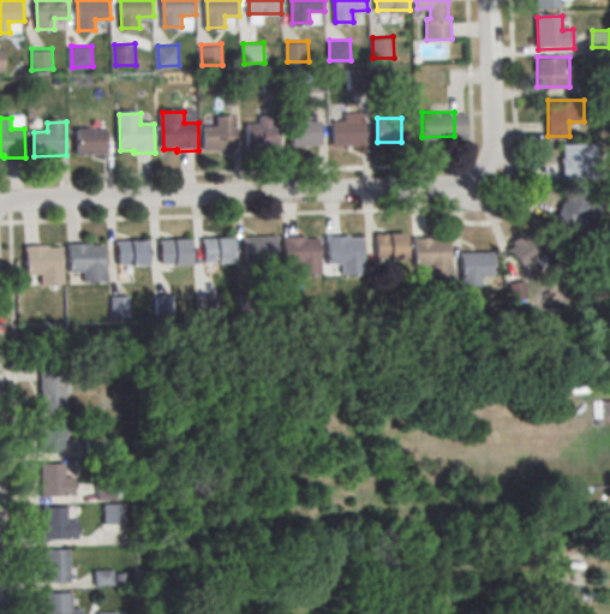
[(324,123),(324,148),(292,148),(291,124),(324,123)]
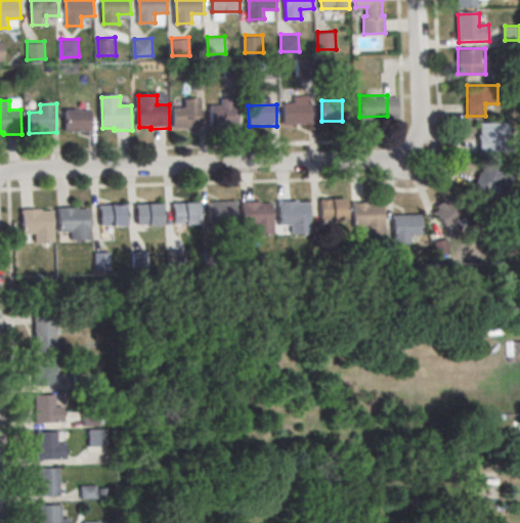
[(311,104),(312,125),(284,125),(284,104),(311,104)]
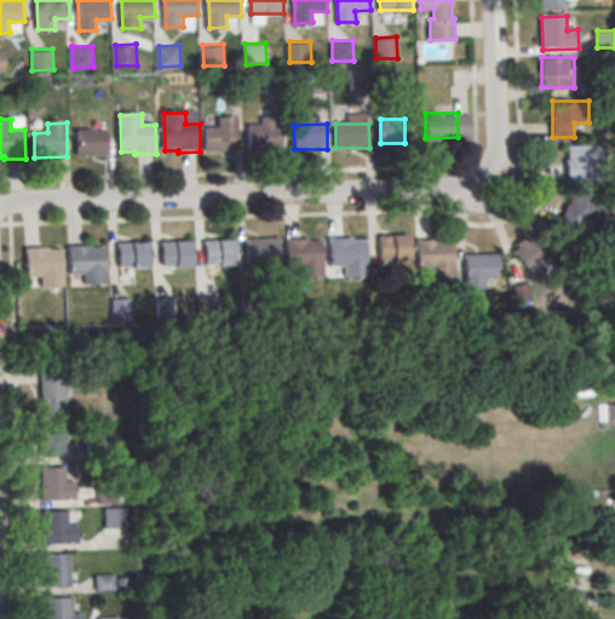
[(281,126),(282,150),(248,152),(248,126),(281,126)]
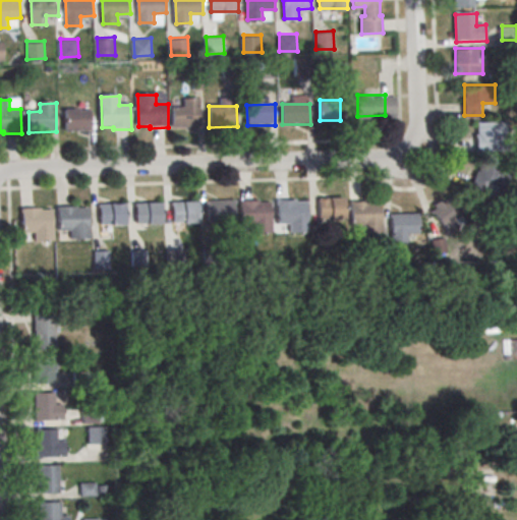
[(200,108),(200,128),(173,128),(173,108),(200,108)]
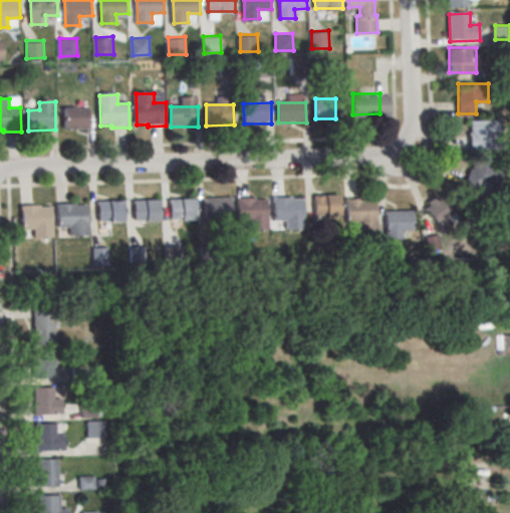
[(91,109),(91,130),(64,131),(63,110),(91,109)]
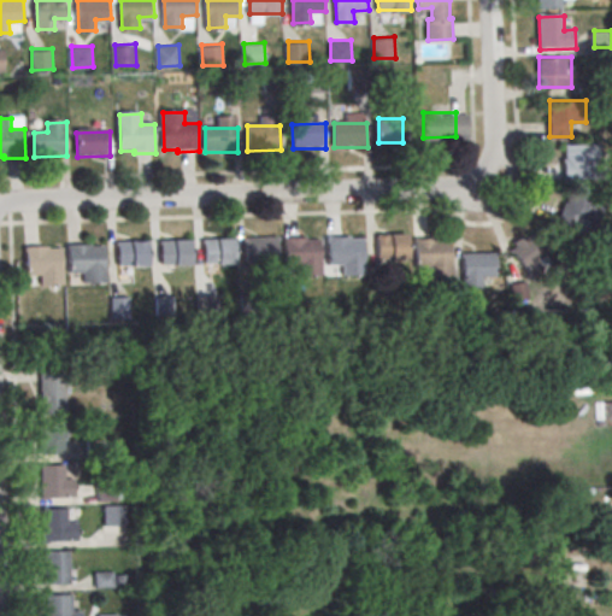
[(599,177),(599,142),(565,142),(565,177),(599,177)]
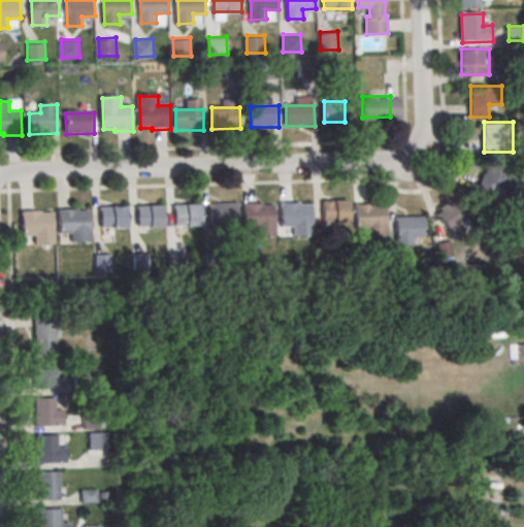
[(516,174),(492,162),(479,188),(503,200),(516,174)]
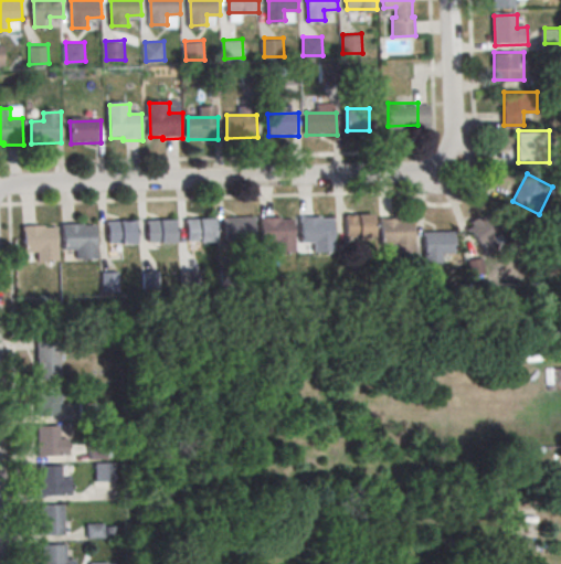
[(505,229),(487,209),(467,226),(485,246),(505,229)]
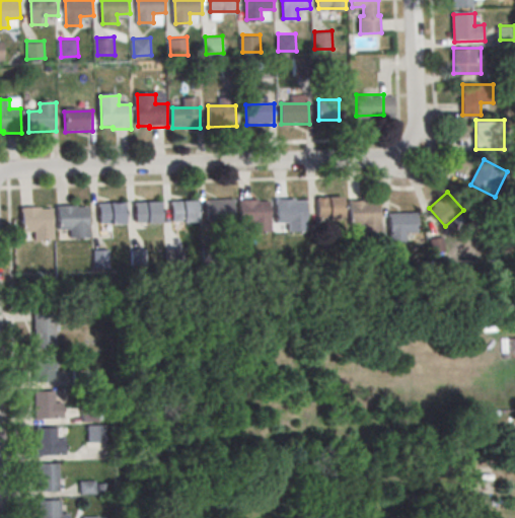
[(346,196),(346,216),(318,216),(317,196),(346,196)]
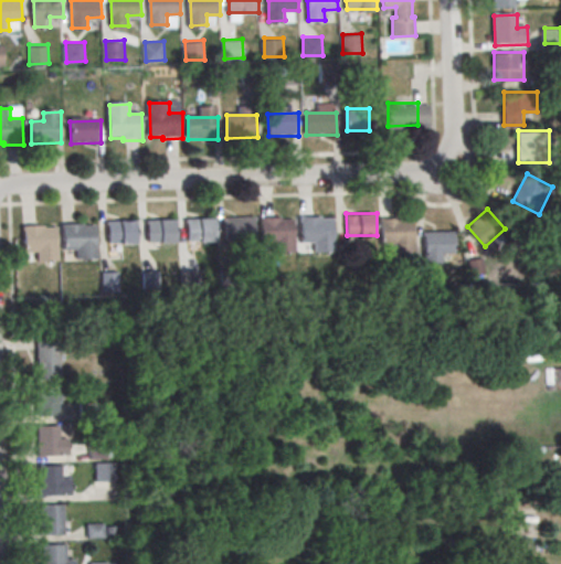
[(257,214),(257,236),(228,237),(228,215),(257,214)]
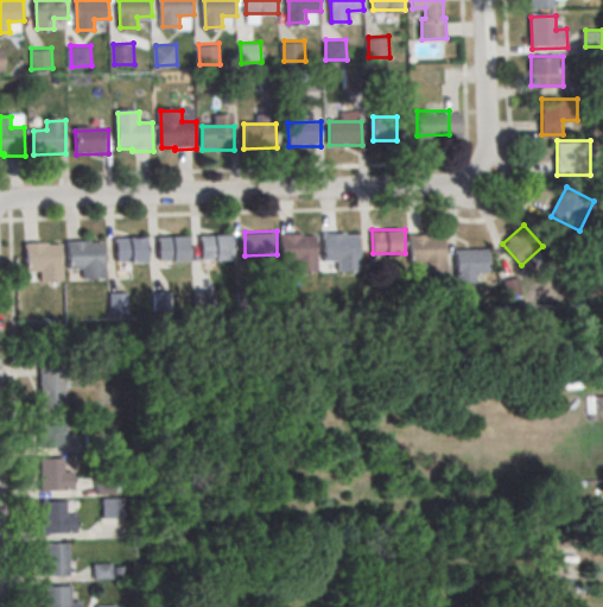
[(234,232),(234,257),(202,257),(201,233),(234,232)]
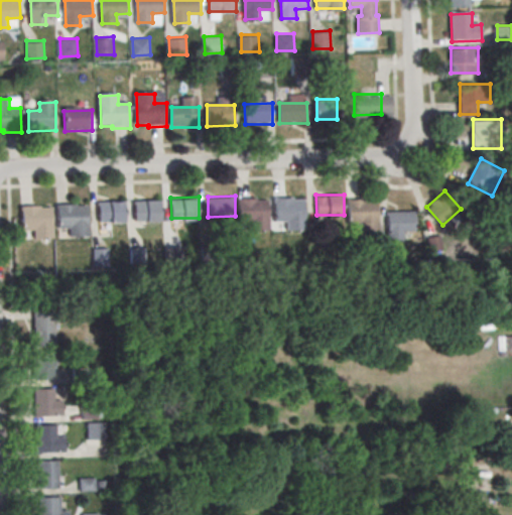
[(269,198),(270,218),(242,219),(242,198),(269,198)]
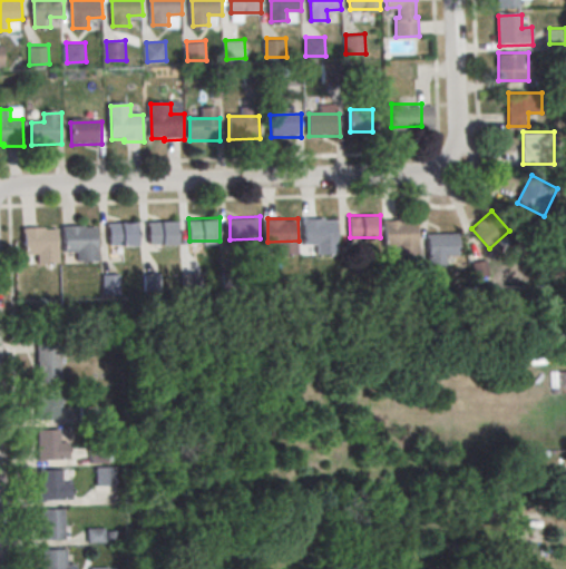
[(338,218),(338,241),(308,242),(306,218),(338,218)]
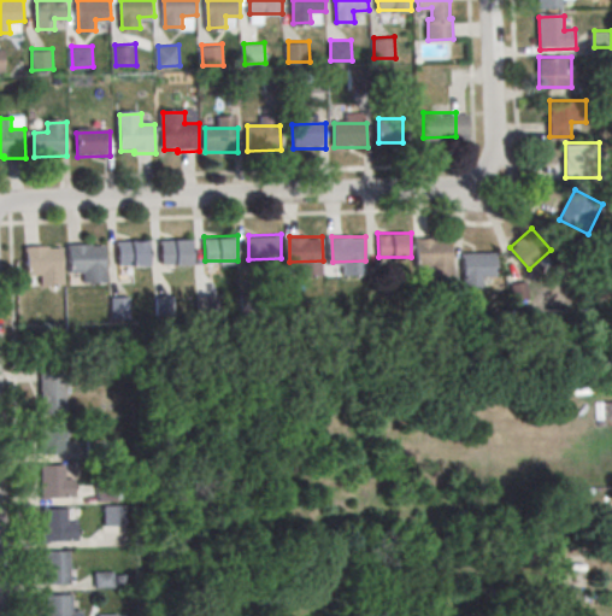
[(194,238),(194,262),(162,262),(162,238),(194,238)]
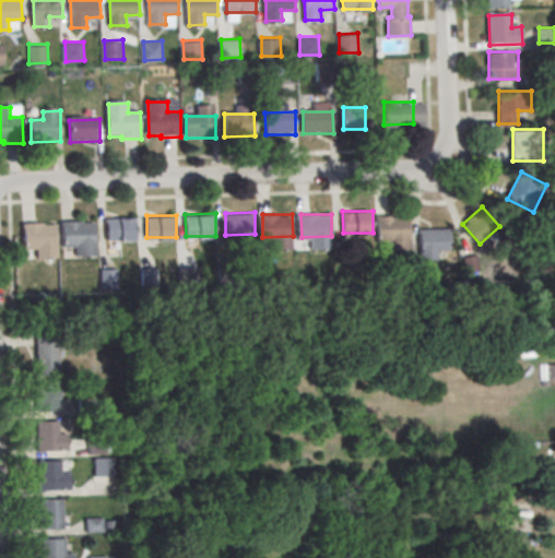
[(138,216),(138,238),(108,238),(108,216),(138,216)]
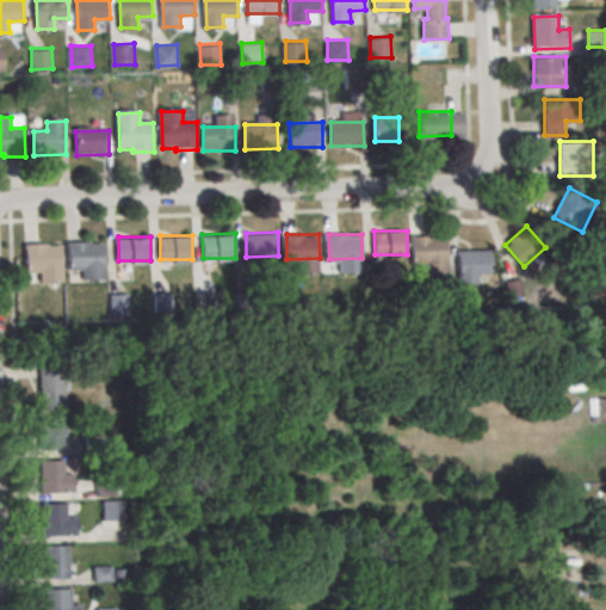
[(446,236),(446,260),(414,262),(413,238),(446,236)]
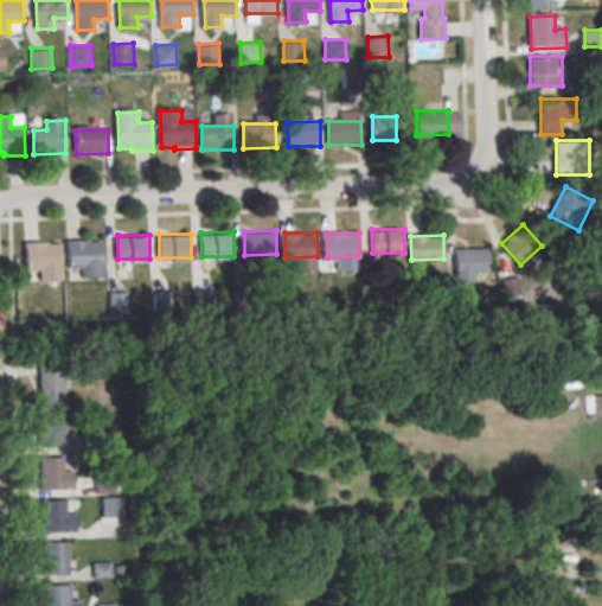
[(104,244),(106,280),(84,281),(84,270),(70,270),(70,243),(91,242),(91,244),(104,244)]
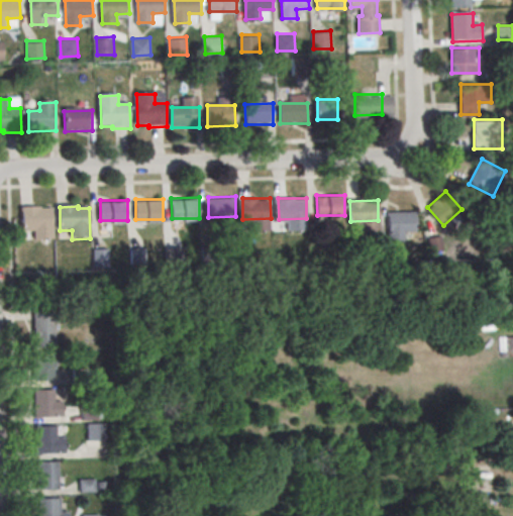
[(53,210),(54,240),(35,240),(35,231),(23,232),(23,209),(41,208),(41,210),(53,210)]
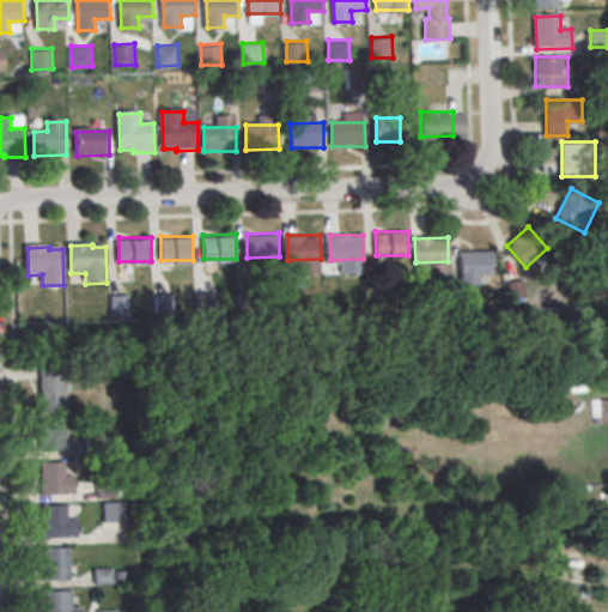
[(493,249),(493,273),(461,273),(461,249),(493,249)]
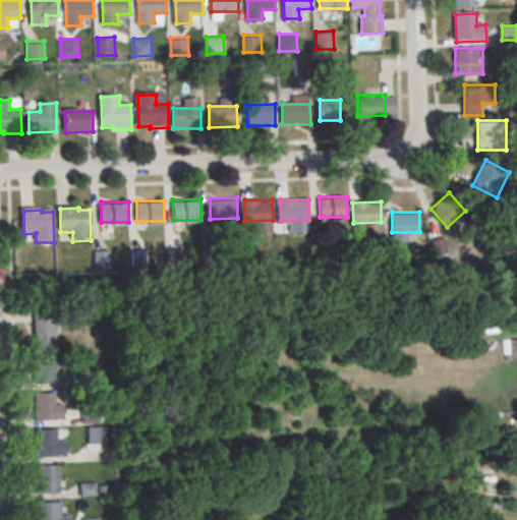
[(96,248),(96,269),(112,269),(112,248),(96,248)]
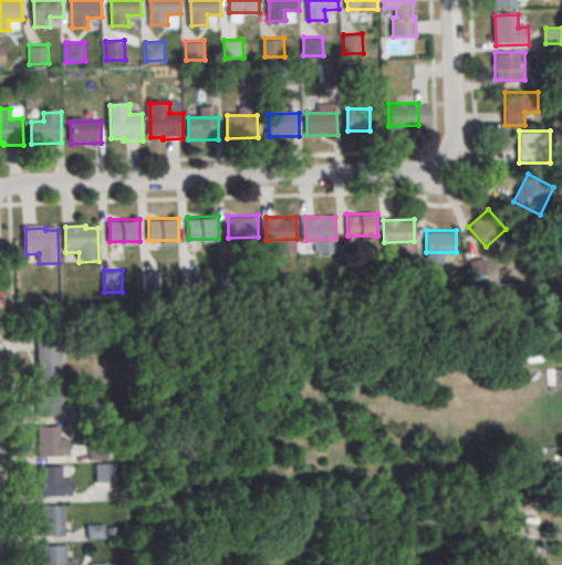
[(185,270),(185,285),(203,285),(203,270),(185,270)]
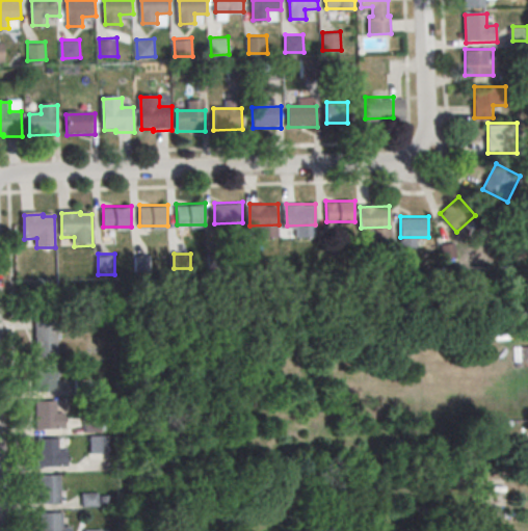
[(35,321),(57,321),(58,349),(36,349),(35,321)]
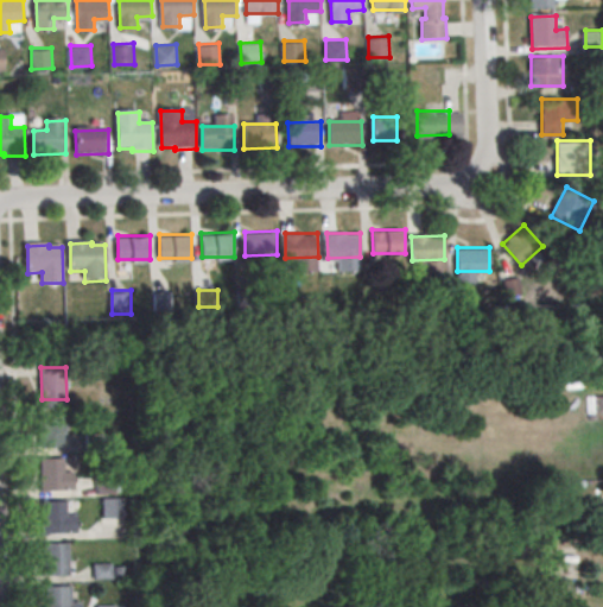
[(40,418),(65,417),(67,450),(42,450),(40,418)]
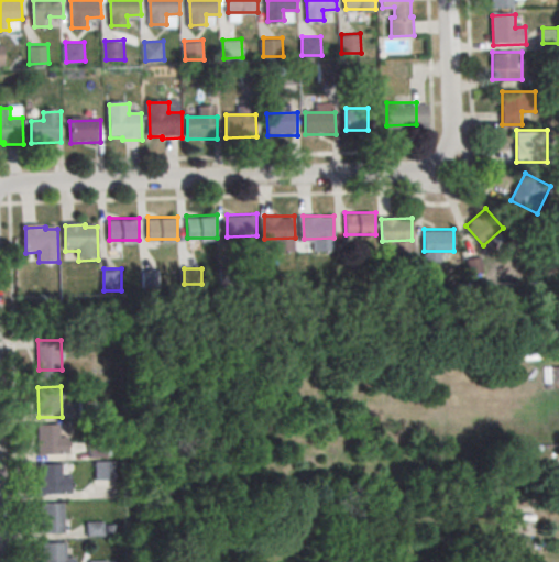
[(37,428),(61,427),(61,439),(69,438),(69,456),(39,458),(37,428)]
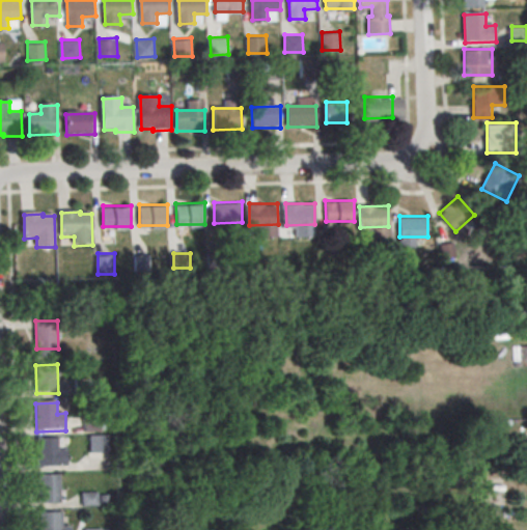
[(85,418),(102,418),(103,434),(86,435),(85,418)]
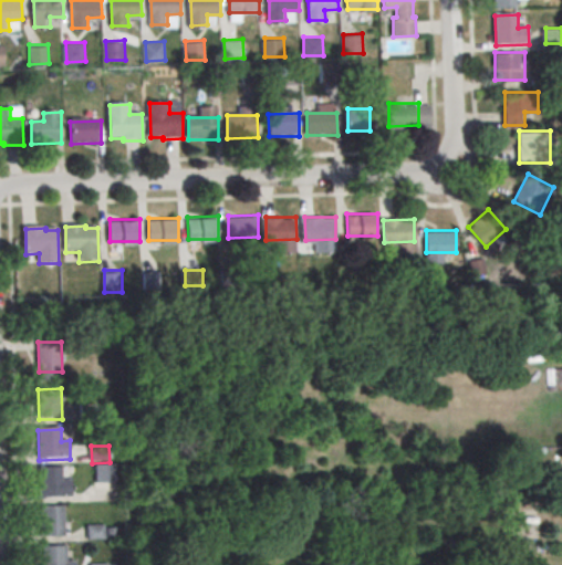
[(97,467),(115,466),(115,483),(97,483),(97,467)]
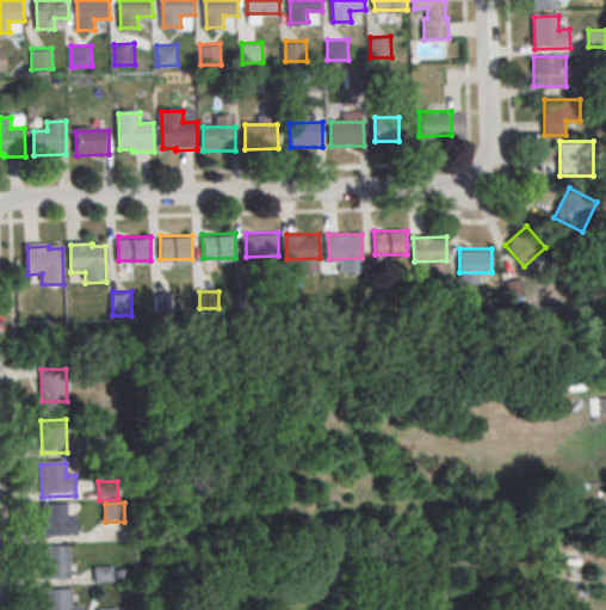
[(43,506),(68,505),(69,519),(78,519),(78,538),(44,538),(43,506)]
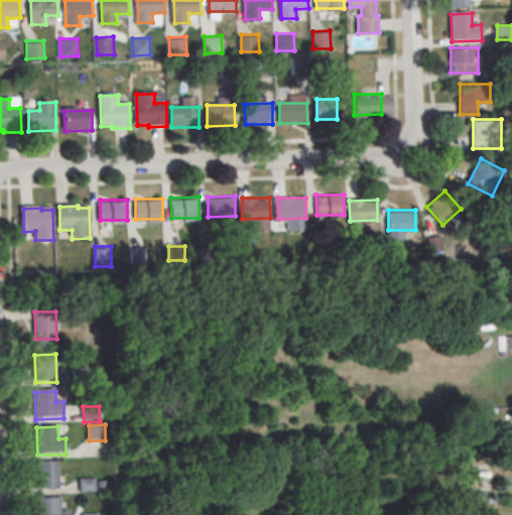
[(37,463),(58,463),(59,490),(38,490),(37,463)]
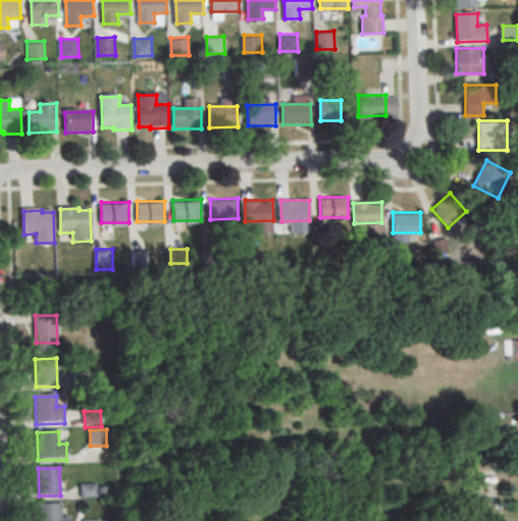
[(81,485),(97,484),(98,499),(82,499),(81,485)]
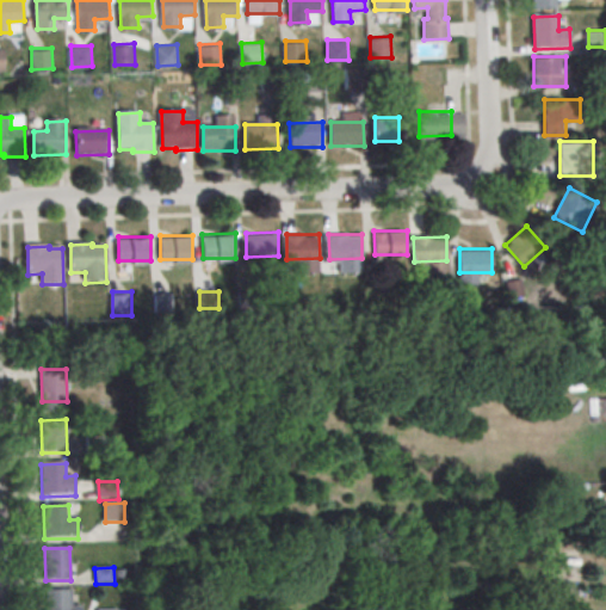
[(47,609),(47,590),(72,590),(72,609),(47,609)]
